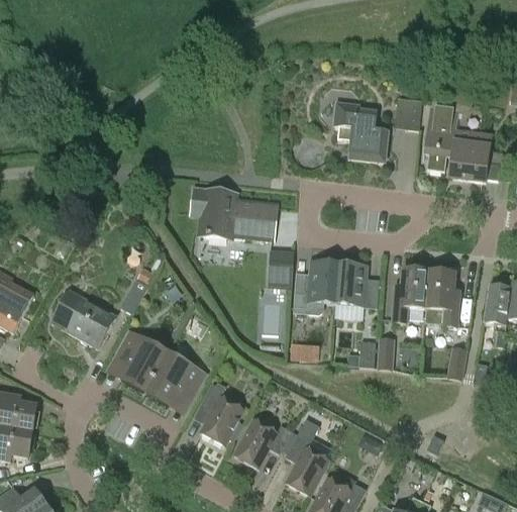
[(406,129),(418,130),(422,100),(409,99),(406,129)]
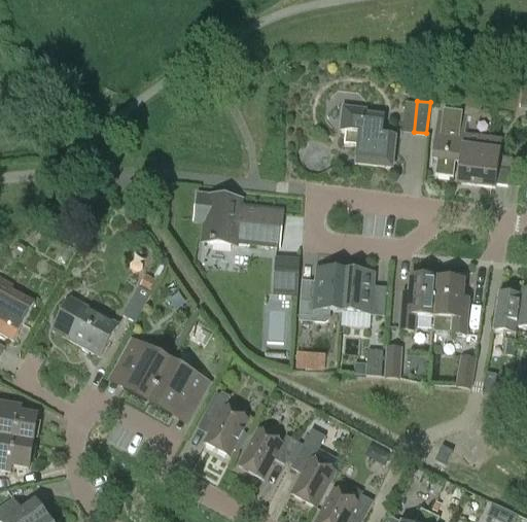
[(354,162),(391,166),(395,133),(382,132),(384,114),(366,112),(366,107),(343,105),(341,129),(345,130),(344,142),(356,144),(354,162)]
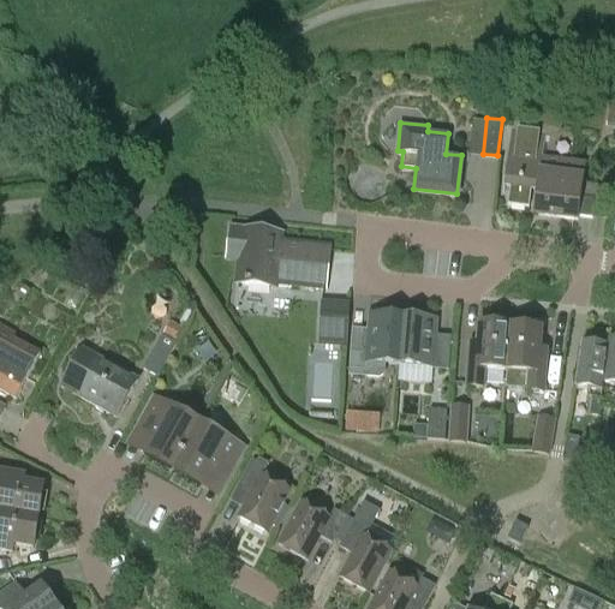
[(533,210),(578,216),(585,160),(541,154),(543,131),(512,127),(503,184),(509,185),(507,202),(527,204),(530,187),(536,189),(533,210)]
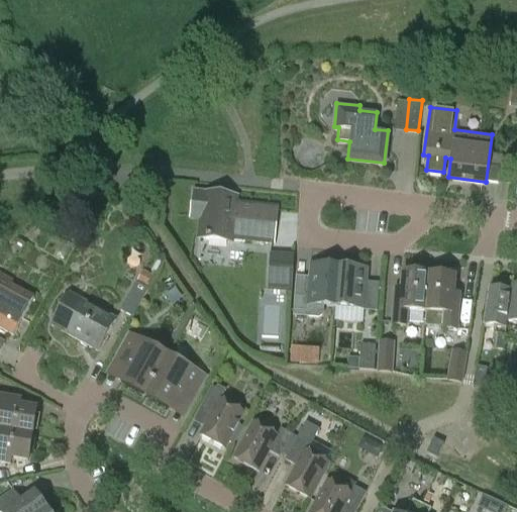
[(232,234),(272,239),(276,205),(236,201),(237,195),(191,190),(189,215),(200,217),(199,234),(232,238),(232,234)]
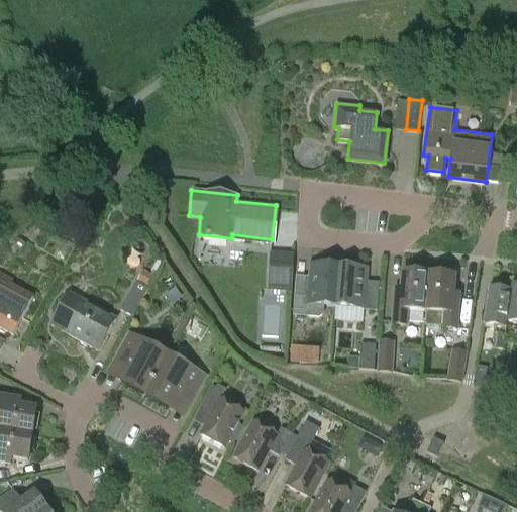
[(270,285),(290,286),(291,254),(272,253),(270,285)]
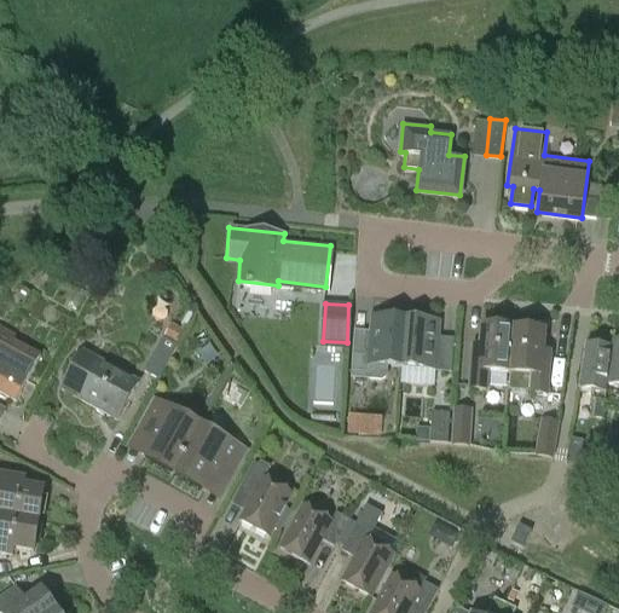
[(388,362),(401,363),(405,317),(371,314),(368,353),(352,352),(351,374),(381,376),(387,371),(388,362)]
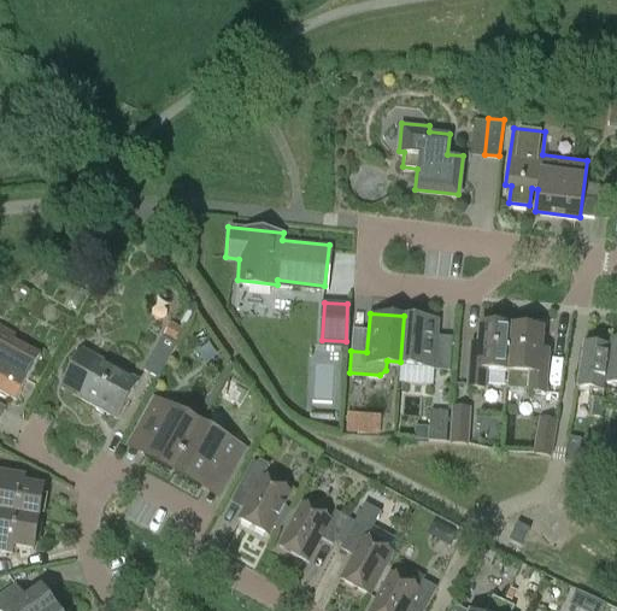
[(404,316),(400,362),(434,364),(438,318),(404,316)]
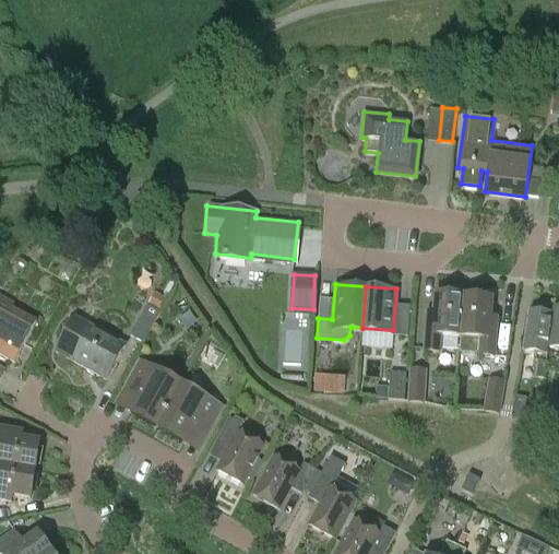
[(0,352),(14,360),(36,318),(12,305),(14,301),(0,292),(0,352)]
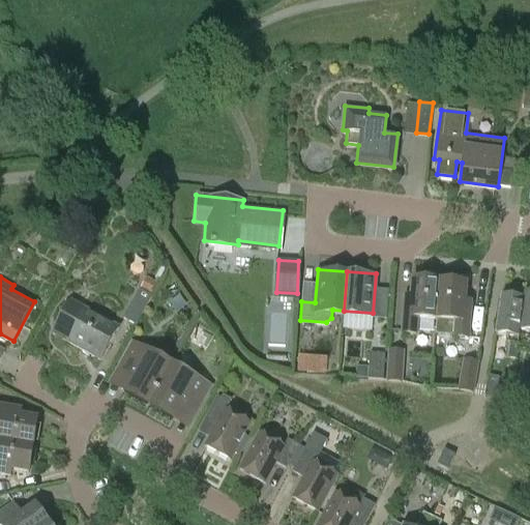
[(417,315),(437,317),(439,279),(412,276),(411,295),(405,294),(402,330),(416,331),(417,315)]
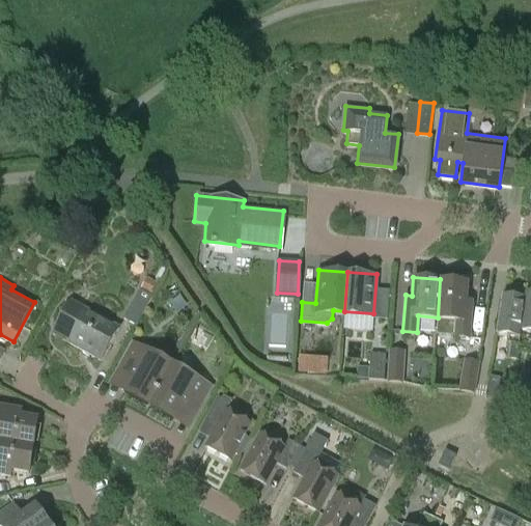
[(467,281),(440,279),(438,317),(437,331),(455,332),(455,334),(469,335),(472,300),(466,299),(467,281)]
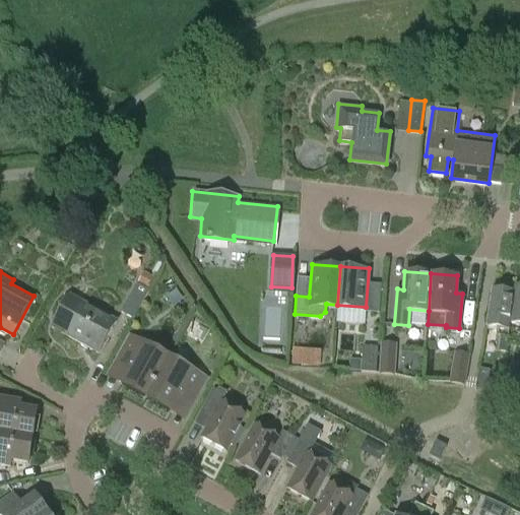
[(149,287),(137,280),(121,309),(133,316),(149,287)]
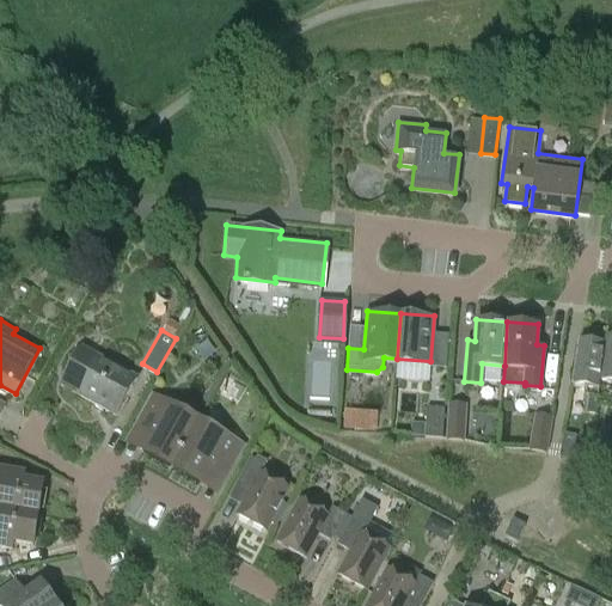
[(595,411),(600,380),(599,379),(606,335),(597,334),(595,341),(579,338),(573,384),(587,385),(583,410),(595,411)]
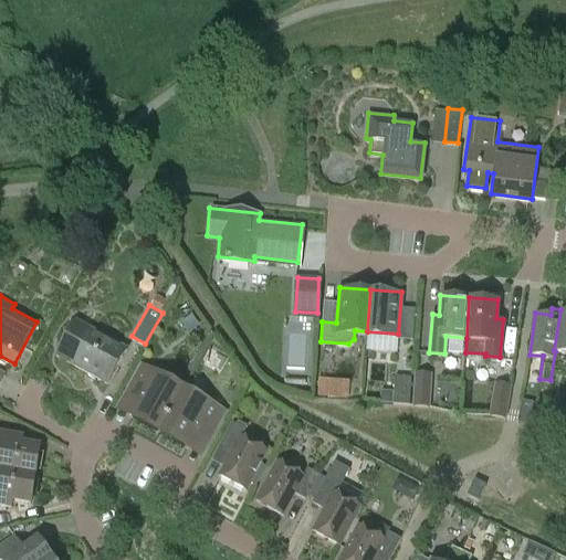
[(565,358),(564,374),(565,374),(565,309),(561,309),(554,350),(555,351),(565,351),(565,358)]
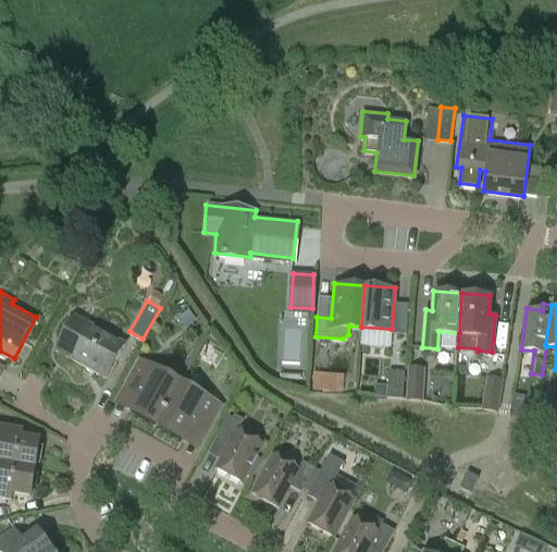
[(54,347),(106,375),(124,341),(74,313),(54,347)]
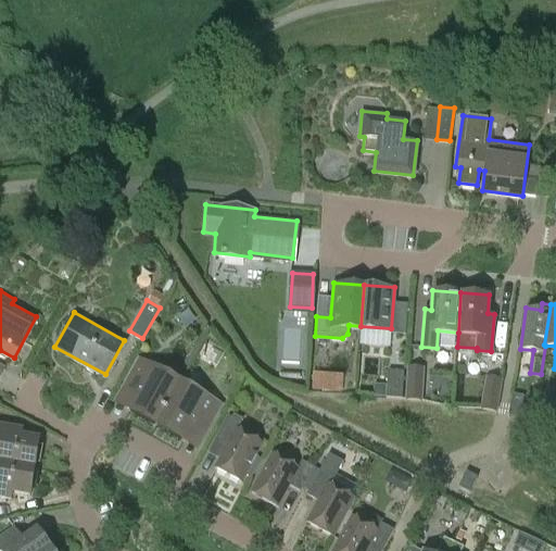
[(159,418),(180,378),(139,355),(123,385),(137,391),(128,407),(129,408),(131,403),(159,418)]
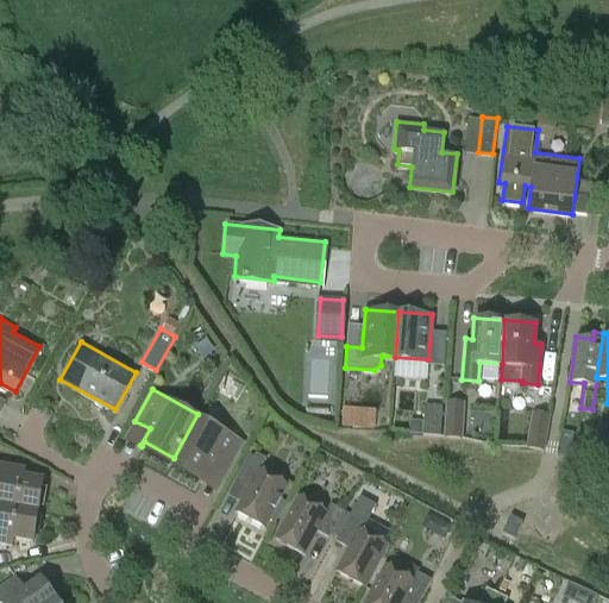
[(445,433),(460,434),(463,400),(447,400),(445,433)]
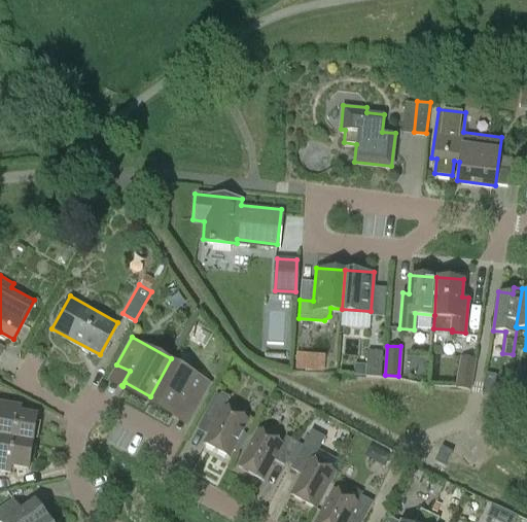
[(366,348),(365,374),(381,375),(383,348),(366,348)]
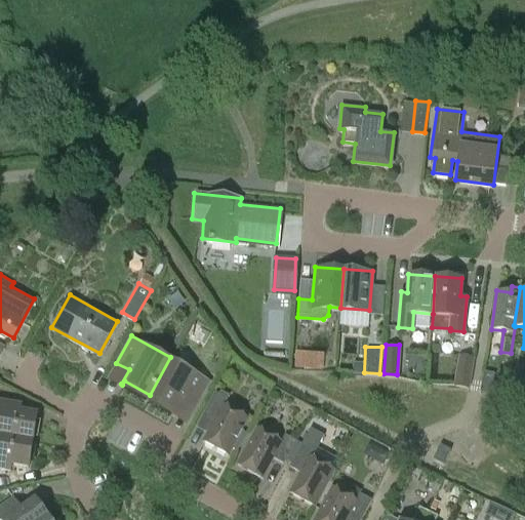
[(297,348),(297,364),(326,365),(326,349),(297,348)]
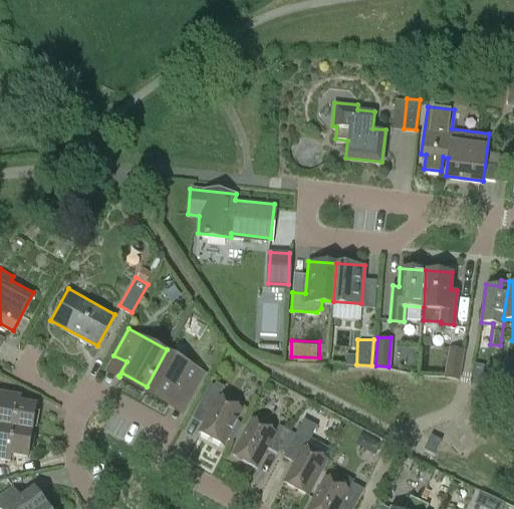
[(463,348),(450,346),(445,374),(458,376),(463,348)]
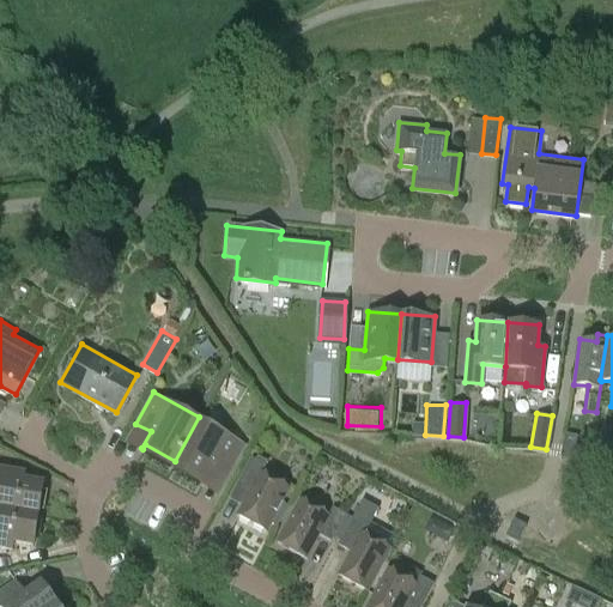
[(199,417),(175,461),(204,478),(201,481),(202,483),(212,466),(226,474),(244,443),(199,417)]
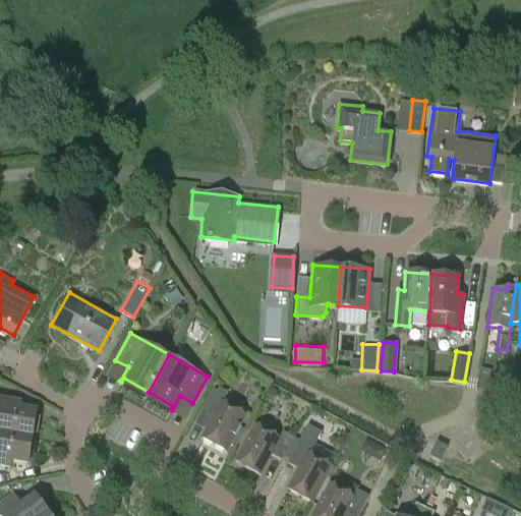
[(480,365),(476,387),(487,389),(491,367),(480,365)]
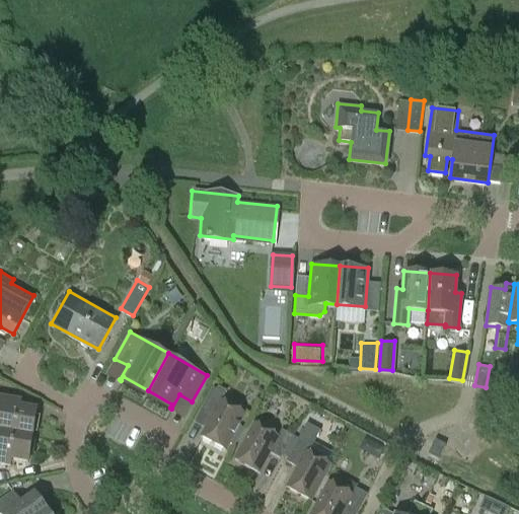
[(226,447),(229,440),(235,443),(244,425),(239,422),(245,412),(221,398),(225,391),(213,385),(196,418),(206,424),(201,434),(226,447)]
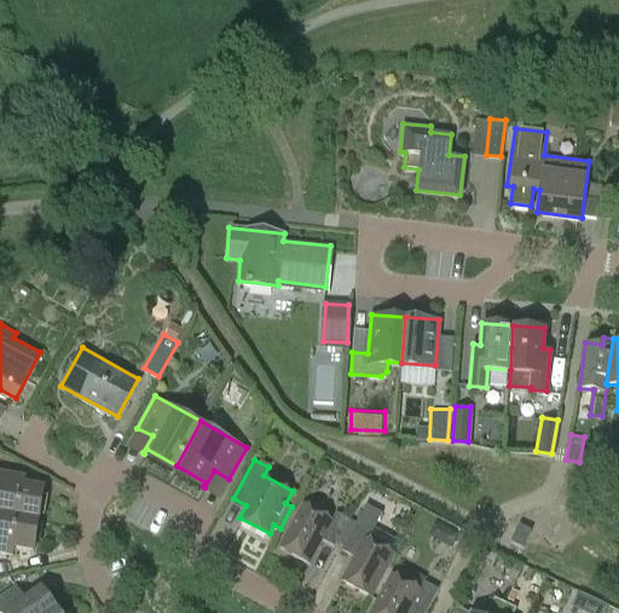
[(0,510),(39,518),(44,486),(23,483),(24,475),(0,470),(0,510)]
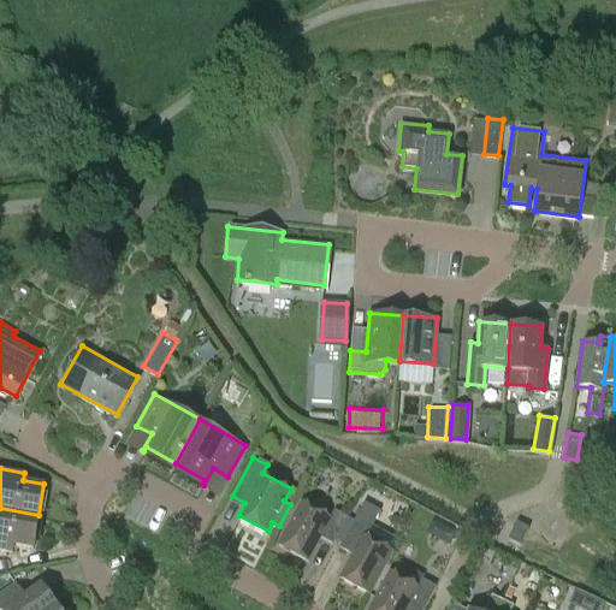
[(333,542),(343,522),(348,514),(335,507),(330,515),(301,499),(278,543),(308,558),(320,534),(333,542)]
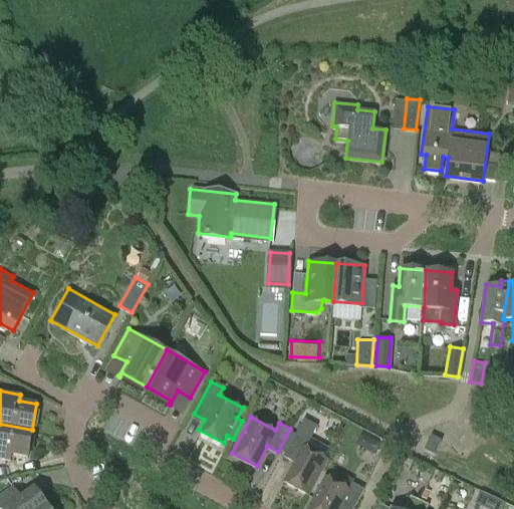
[(283,480),(308,493),(327,458),(304,446),(316,424),(303,418),(283,454),(294,460),(283,480)]
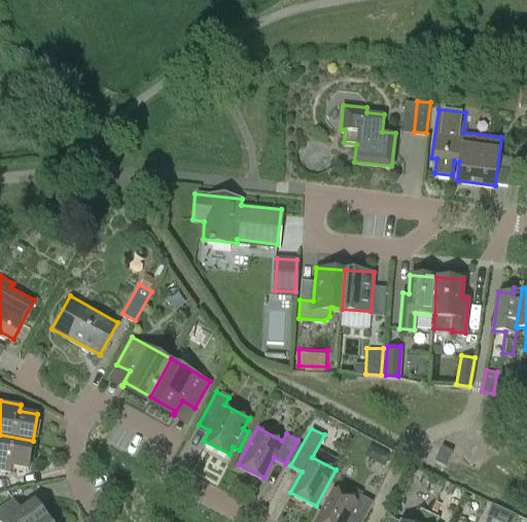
[(28,466),(33,441),(0,435),(0,467),(9,470),(10,463),(28,466)]
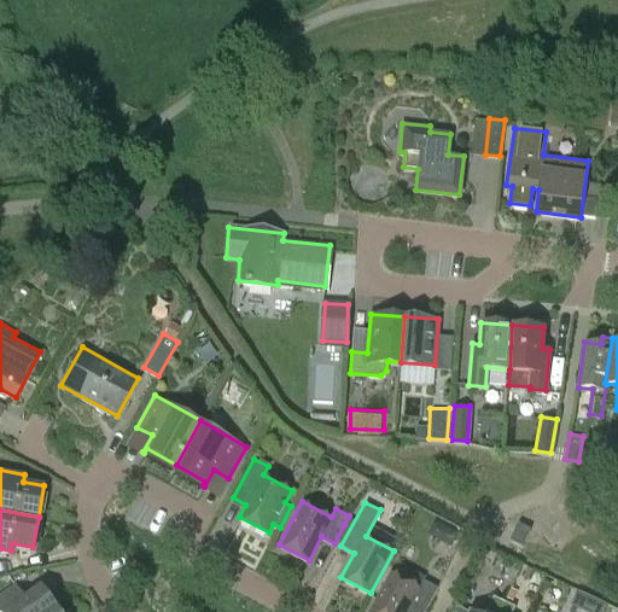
[(530,526),(518,520),(509,537),(522,543),(530,526)]
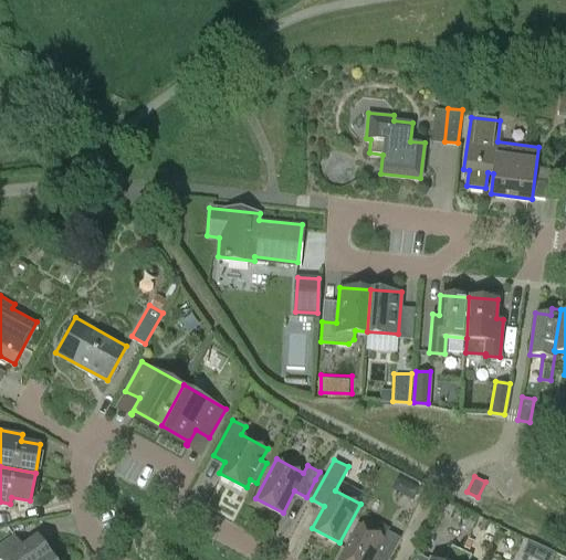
[(387,559),(400,536),(388,529),(384,537),(357,522),(337,559),(387,559)]
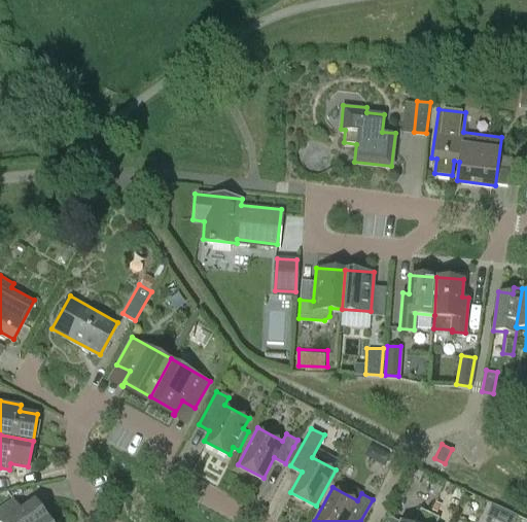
[(41,521),(48,518),(42,510),(45,508),(37,496),(22,509),(13,497),(0,507),(0,521),(41,521)]
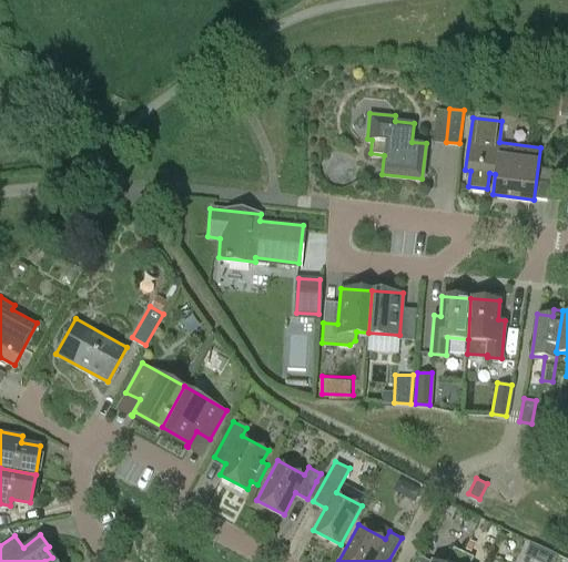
[(457,561),(464,550),(454,544),(445,561),(436,561),(419,553),(415,561),(457,561)]
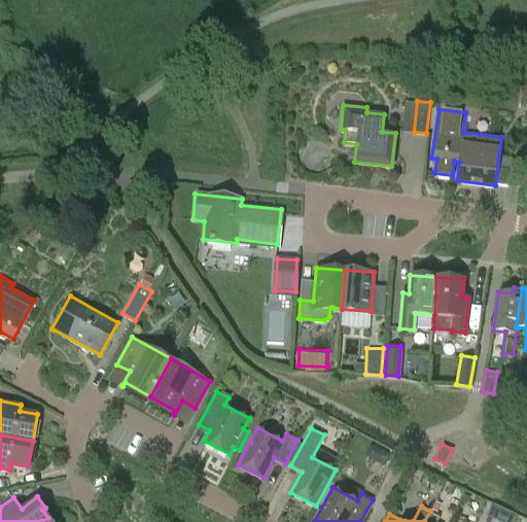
[(435,521),(440,515),(430,511),(424,521),(435,521)]
